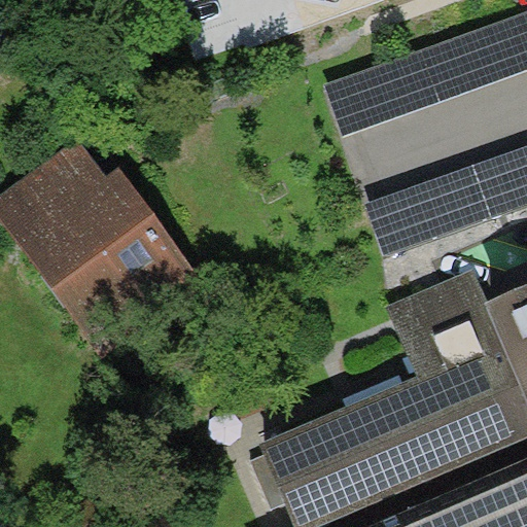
[(526,11),(324,83),(343,136),(526,69),(526,11)]
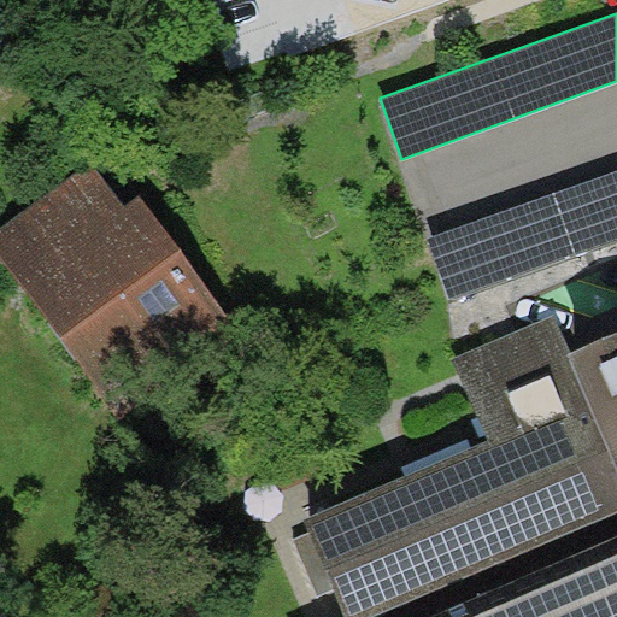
[(92,162),(0,229),(0,256),(113,407),(231,321),(140,197),(125,207),(92,162)]
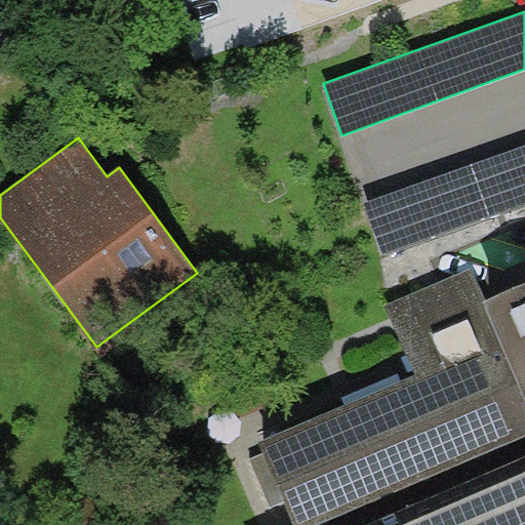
[(524,145),(364,202),(382,255),(524,205),(524,145)]
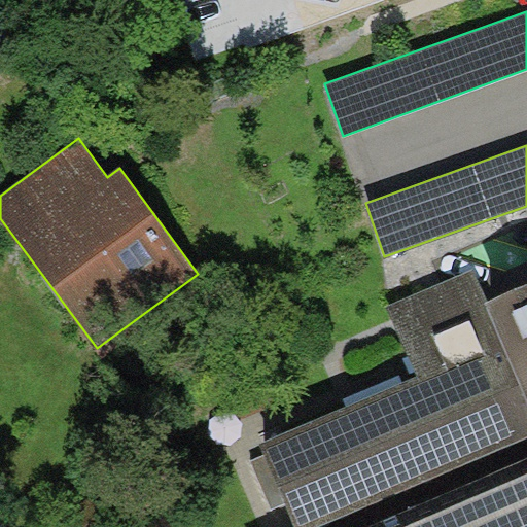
[(475,271),(388,306),(417,377),(261,441),(266,454),(288,504),(296,526),(526,526),(526,281),(486,299),(475,271)]
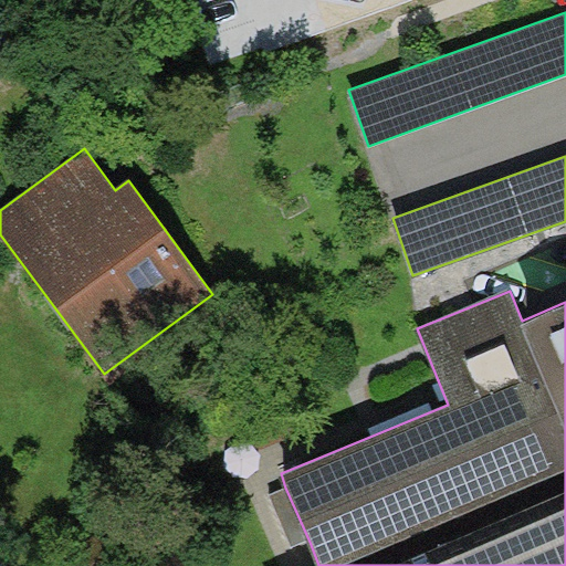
[(294,548),(310,542),(285,488),(270,494),(294,548)]
